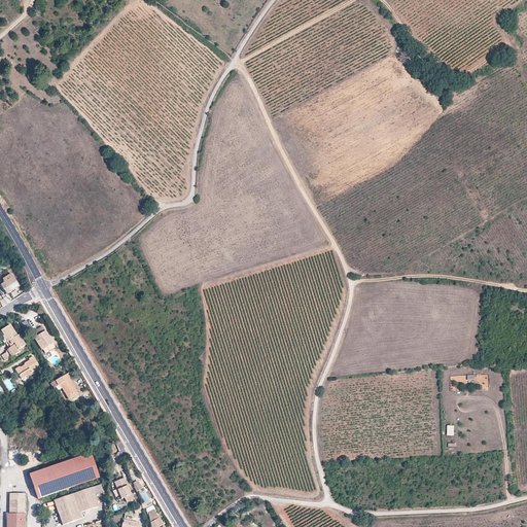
[(3,279),(4,280),(5,282),(4,283),(1,285),(7,294),(20,286),(11,274),(3,279)]
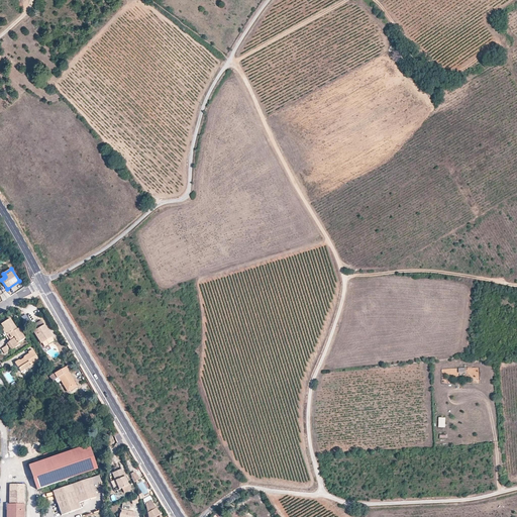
[(9,334),(17,329),(10,319),(1,324),(5,330),(8,335),(9,334)]
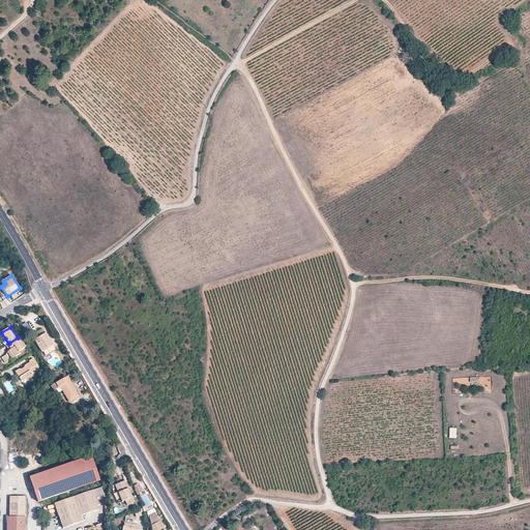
[(46,336),(47,335),(41,328),(33,334),(36,340),(34,341),(42,352),(47,350),(50,354),(55,350),(48,337),(47,339),(46,336)]
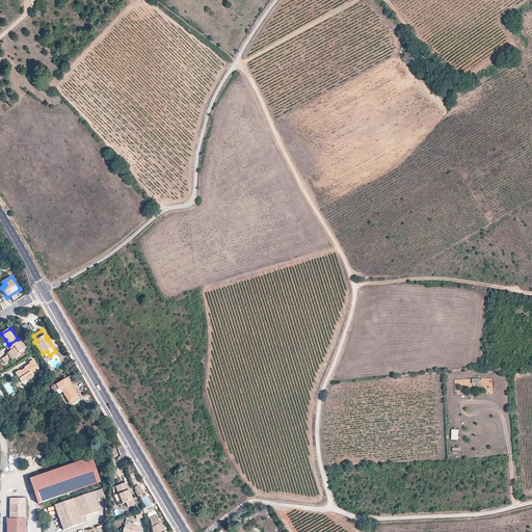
[(26,348),(19,338),(18,339),(9,344),(10,347),(12,349),(8,352),(6,355),(9,362),(20,354),(19,353),(26,348)]
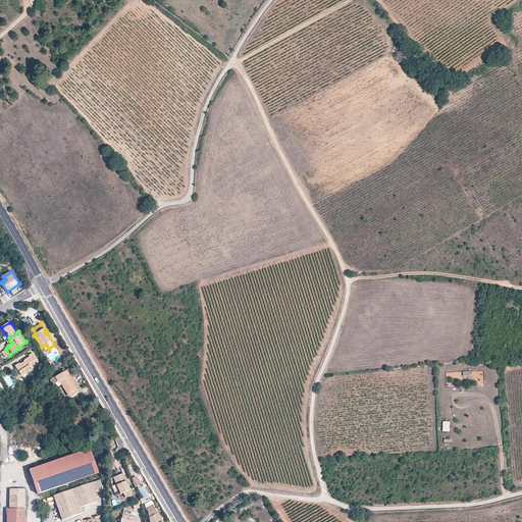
[(21,365),(20,364),(19,363),(15,366),(21,375),(40,364),(33,353),(29,356),(30,357),(24,360),(23,362),(24,363),(21,365)]
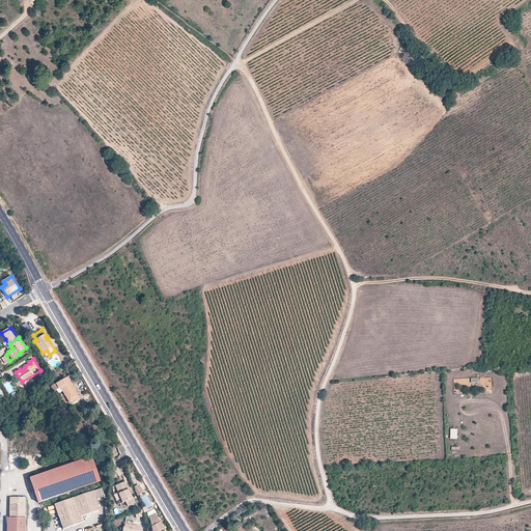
[(53,392),(55,391),(60,388),(62,391),(70,403),(78,397),(68,383),(70,382),(67,378),(51,387),(53,392)]
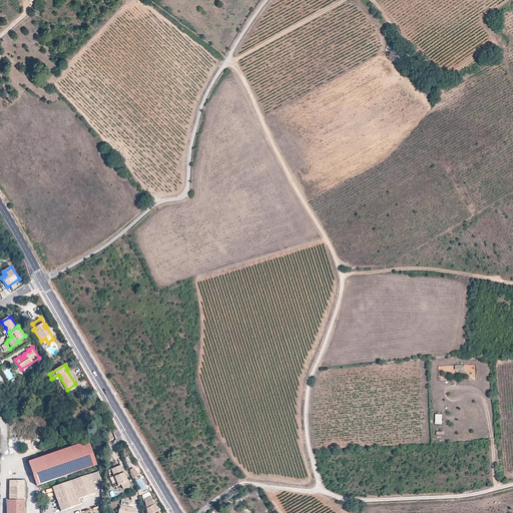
[(88,441),(27,462),(36,486),(96,465),(88,441)]
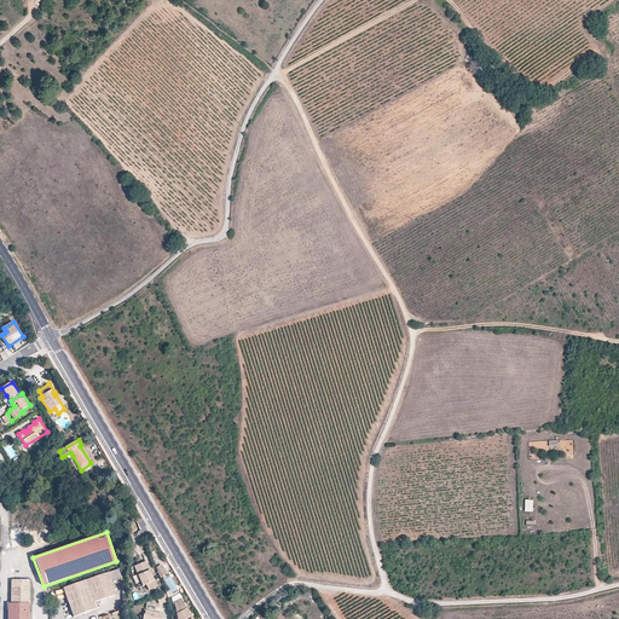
[(142,585),(146,583),(151,582),(154,580),(145,561),(133,566),(142,585)]
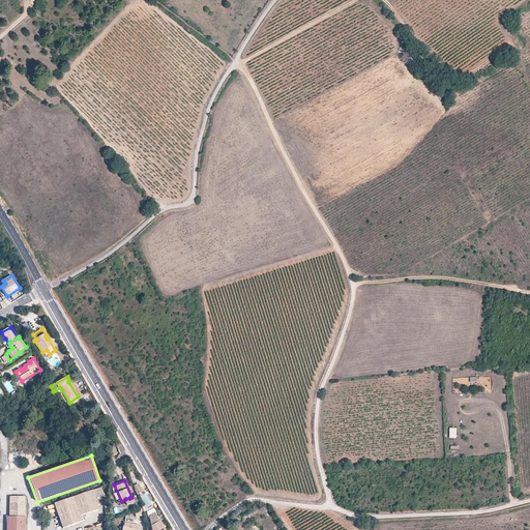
[(139,486),(134,488),(138,496),(143,493),(139,486)]
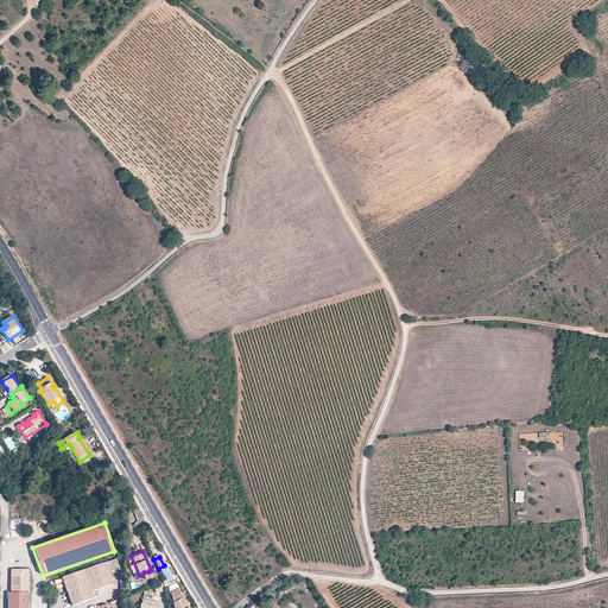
[(116,558),(107,562),(109,570),(120,567),(116,558)]
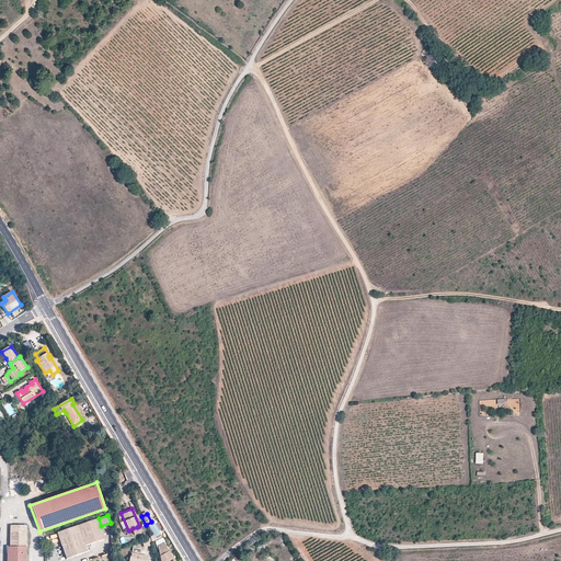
[(99,518),(57,534),(66,560),(87,552),(86,547),(106,539),(101,526),(99,518)]
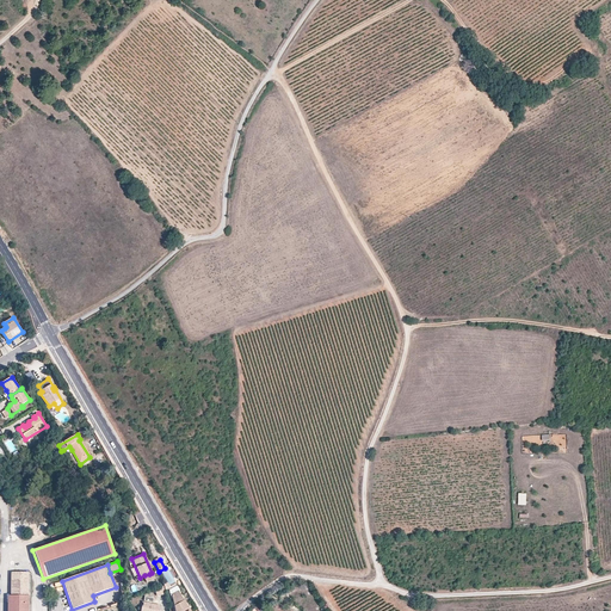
[(28,610),(29,573),(11,573),(11,597),(11,610),(28,610)]
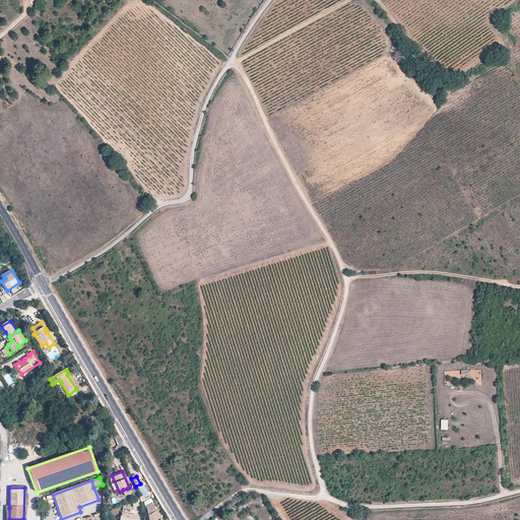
[(161,519),(151,503),(146,506),(149,519),(161,519)]
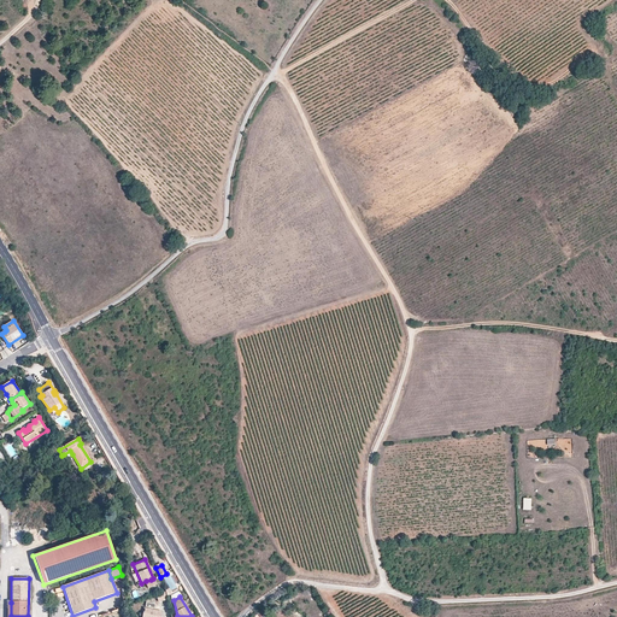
All buildings are outlined.
